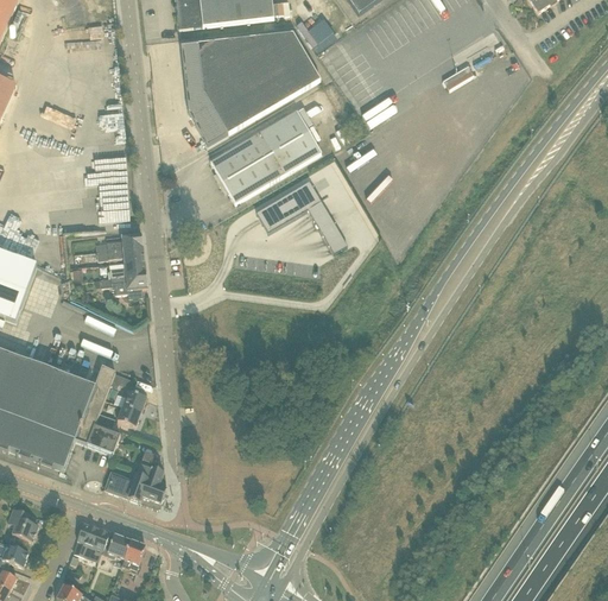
[(0,0),(0,39),(19,0),(0,0)]
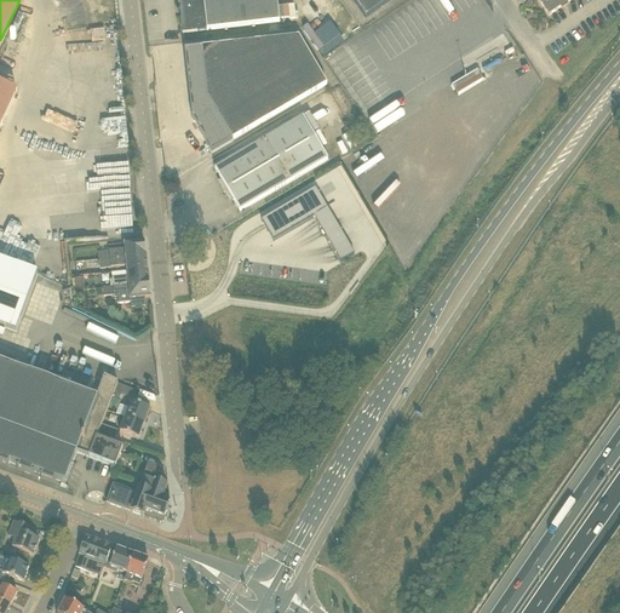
[(179,0),(183,27),(280,15),(277,0),(179,0)]
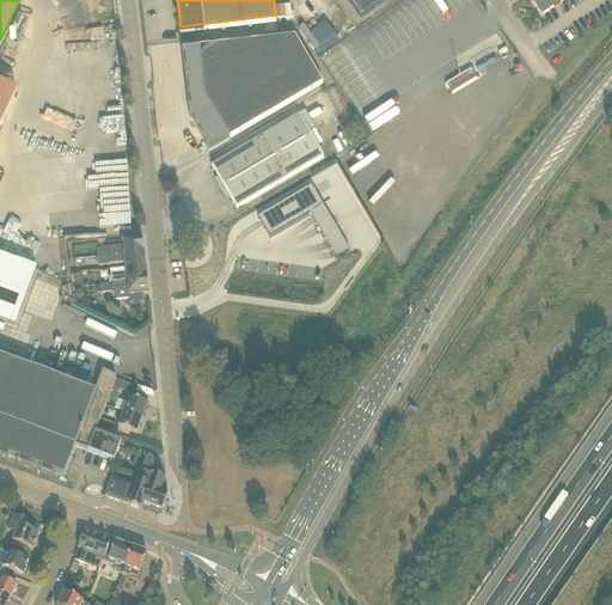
[(277,0),(277,12),(292,12),(292,0),(277,0)]
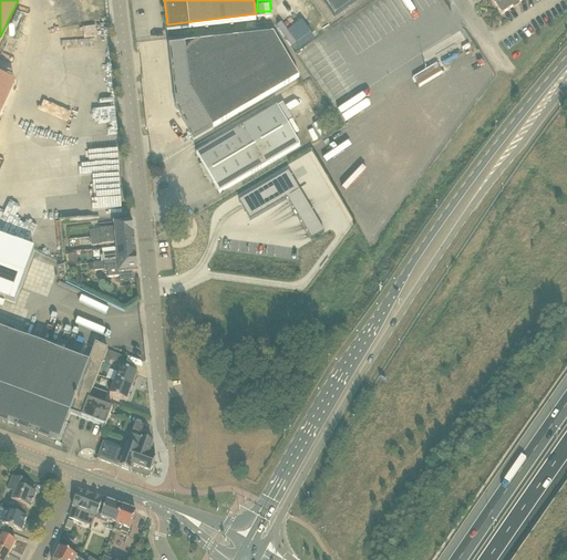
[(327,0),(334,10),(349,0),(327,0)]
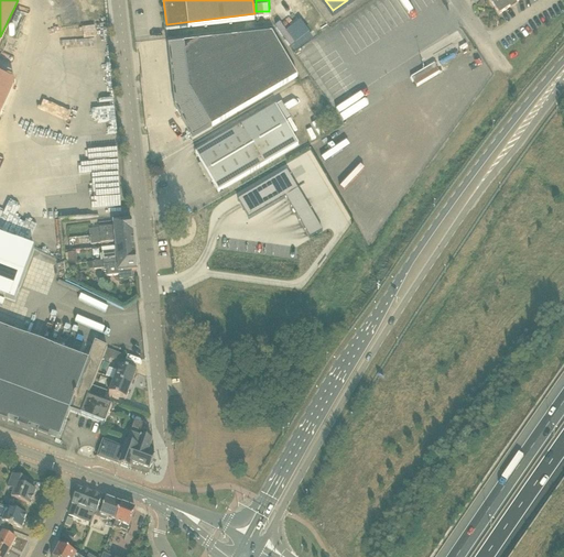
[(283,26),(292,40),(311,26),(301,13),(283,26)]
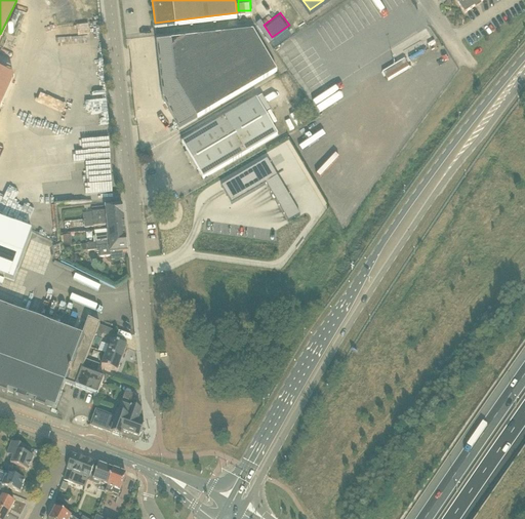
[(253,26),(182,34),(171,35),(176,78),(197,113),(277,66),(253,26)]
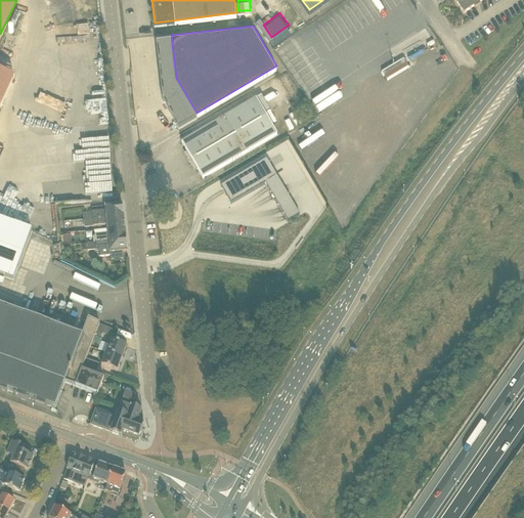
[(52,83),(32,79),(28,97),(58,103),(60,94),(63,95),(67,80),(54,77),(52,83)]
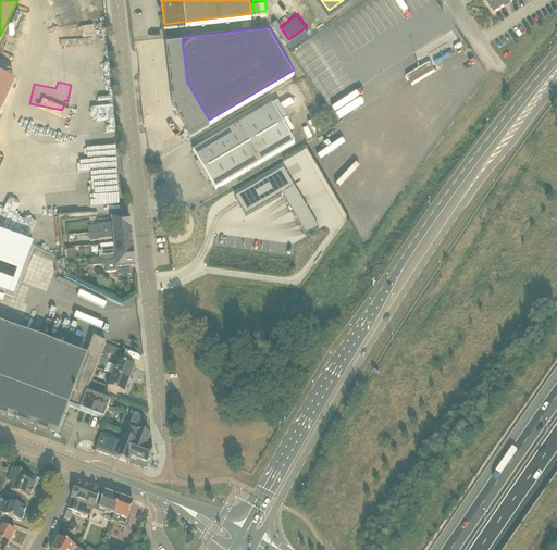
[(194,146),(215,184),(255,161),(295,137),(272,100),(240,119),(194,146)]
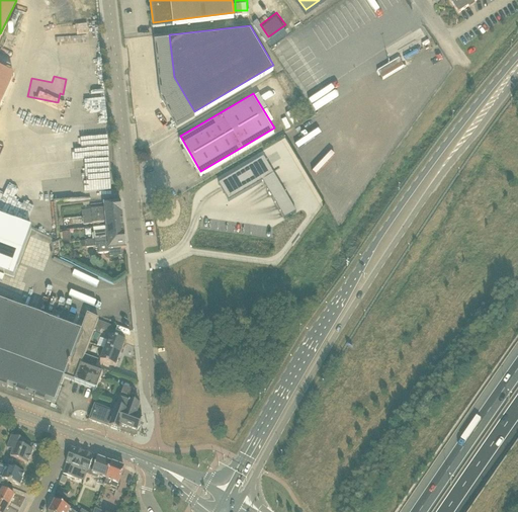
[(107,118),(75,120),(76,143),(67,143),(68,177),(92,175),(93,189),(110,188),(107,118)]
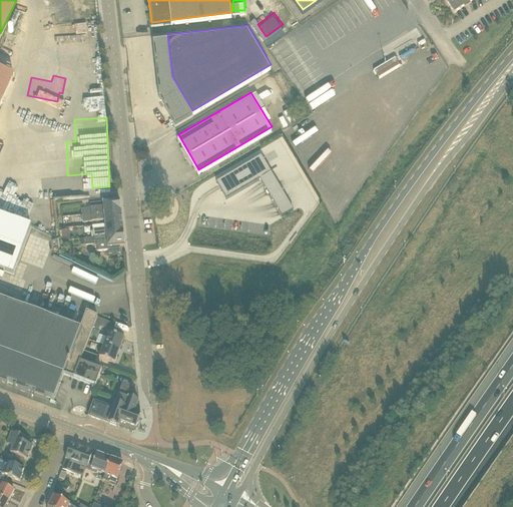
[(267,160),(262,150),(216,177),(222,188),(226,194),(260,175),(272,168),(267,160)]
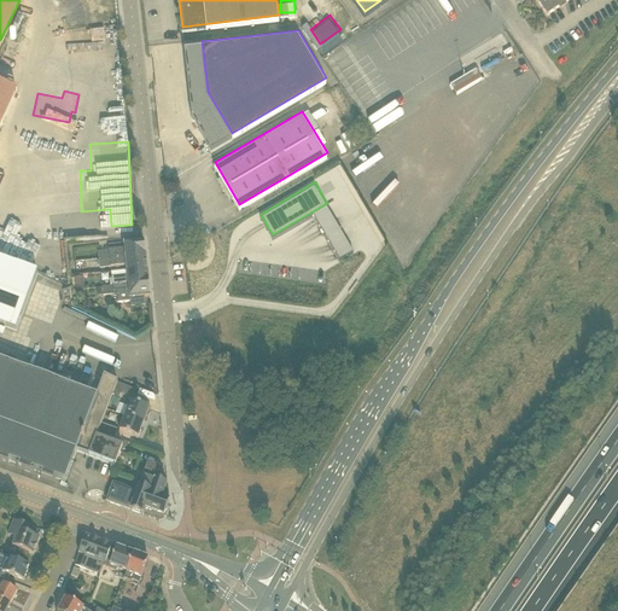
[(353,248),(327,203),(313,211),(339,256),(353,248)]
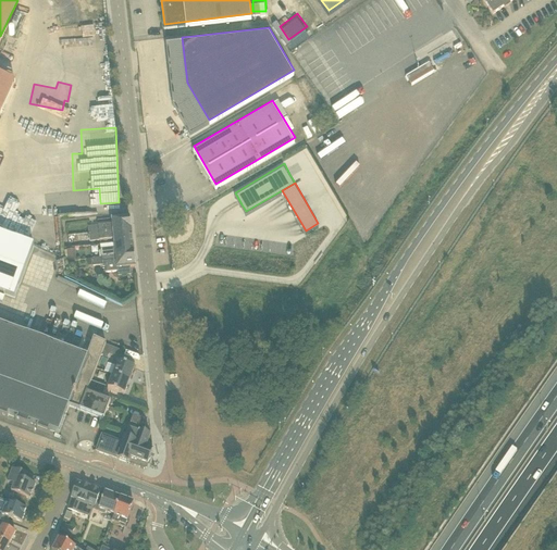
[(131,224),(130,211),(112,213),(112,219),(89,221),(89,228),(131,224)]
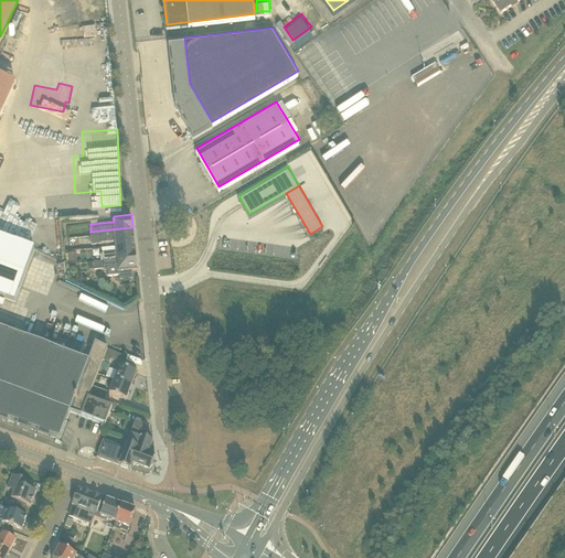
[(135,239),(132,227),(91,232),(92,239),(116,236),(116,242),(135,239)]
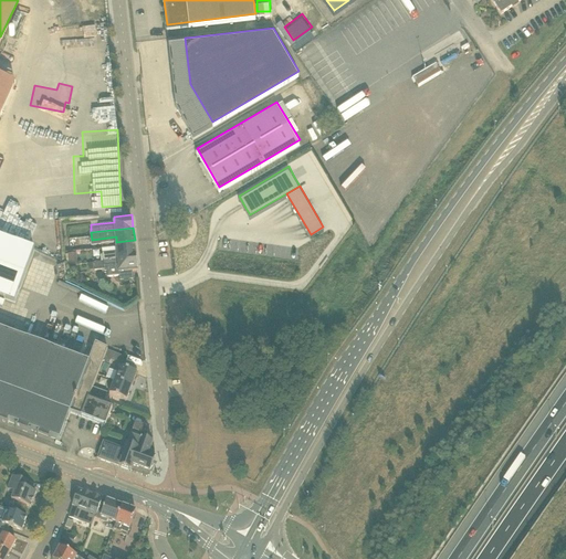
[(0,291),(14,296),(34,244),(0,231),(0,291)]
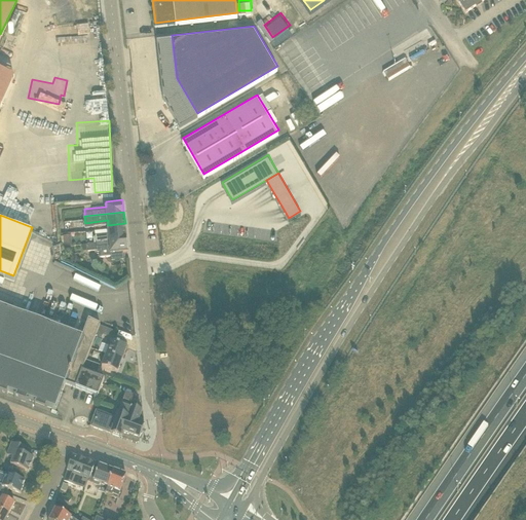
[(96,237),(126,234),(125,223),(108,225),(95,226),(96,237)]
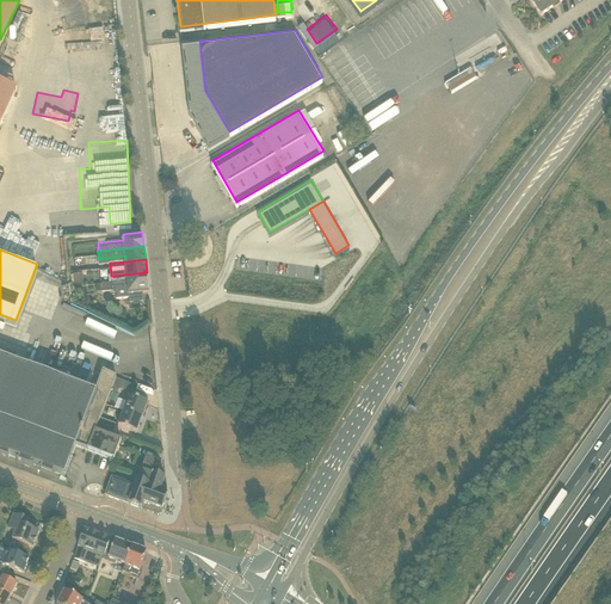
[(84,279),(82,267),(74,267),(74,279),(84,279)]
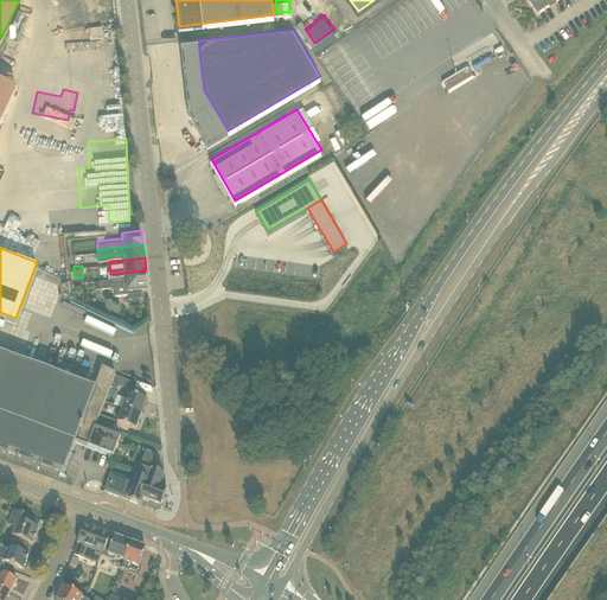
[(110,274),(101,275),(102,283),(127,281),(128,295),(144,294),(142,285),(147,283),(146,270),(110,274)]
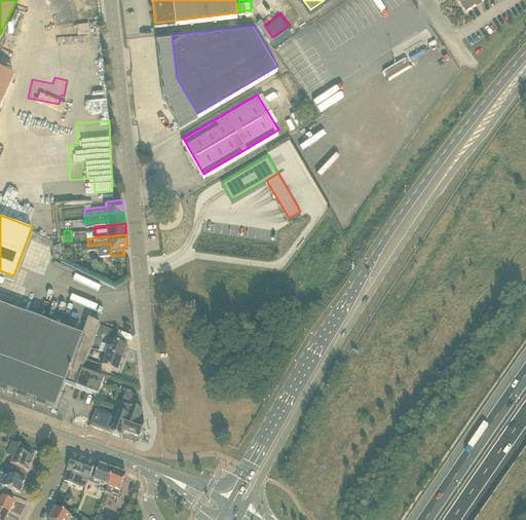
[(86,355),(96,331),(100,320),(89,314),(82,332),(0,301),(0,386),(7,390),(8,386),(16,390),(15,393),(27,397),(28,394),(36,397),(35,400),(45,404),(46,401),(55,404),(65,378),(98,391),(104,375),(82,366),(84,362),(86,355)]
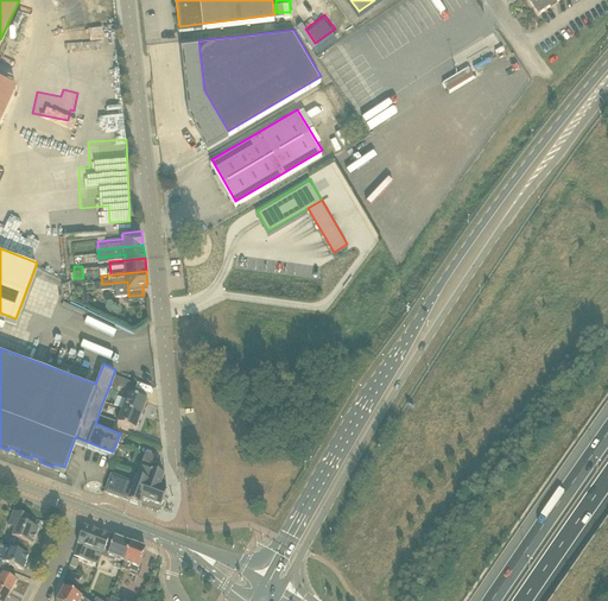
[(133,377),(115,369),(111,383),(118,385),(119,380),(131,385),(133,377)]
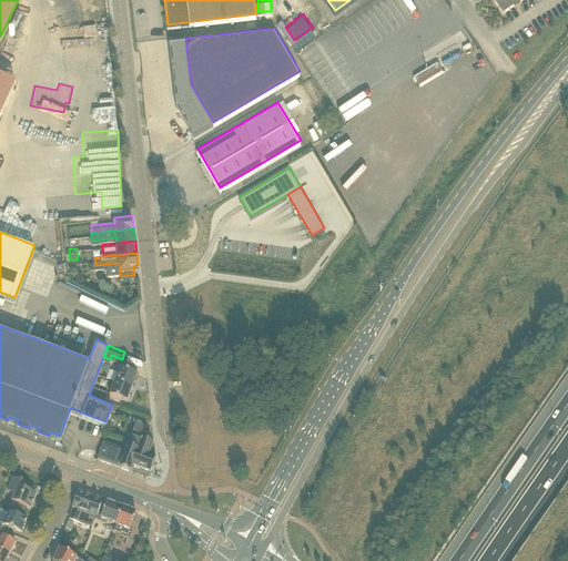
[(120,363),(118,368),(110,365),(107,373),(115,376),(132,383),(138,369),(120,363)]
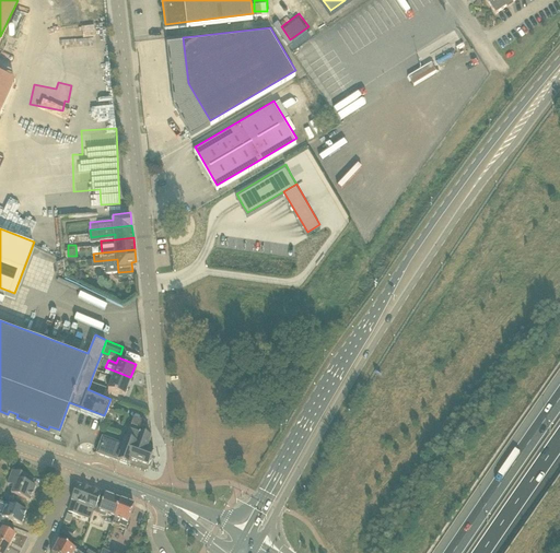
[(108,384),(125,390),(130,377),(114,371),(108,384)]
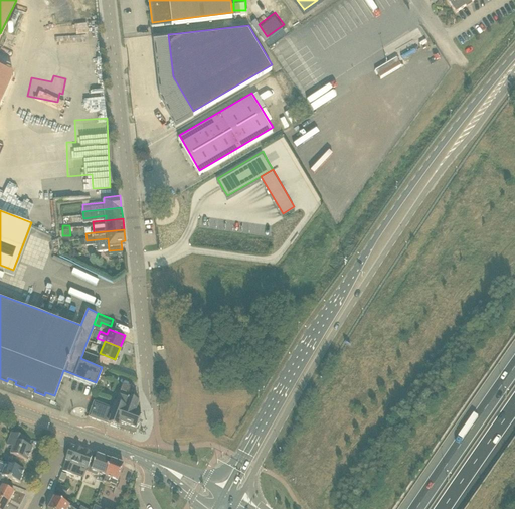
[(98,352),(84,347),(82,354),(96,359),(98,352)]
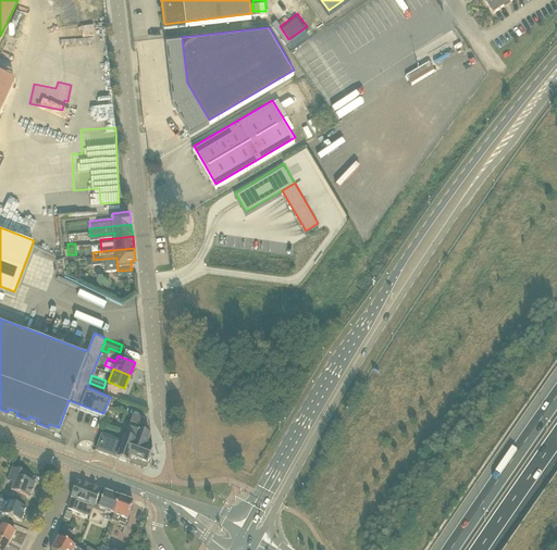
[(148,459),(152,447),(152,445),(151,430),(140,426),(145,415),(134,411),(125,433),(123,432),(121,436),(102,429),(96,446),(118,453),(126,457),(126,454),(130,455),(131,452),(148,459)]
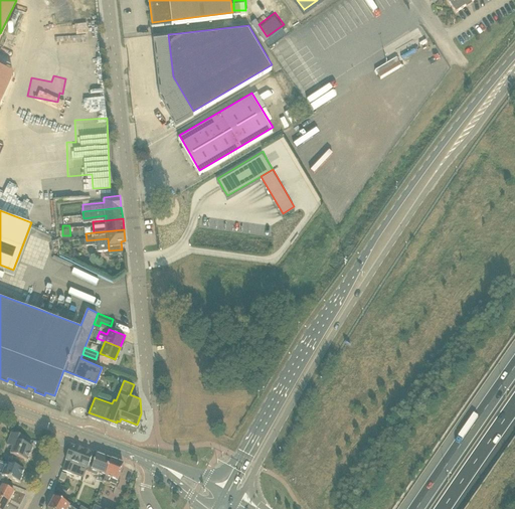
[(10,450),(28,457),(33,443),(22,439),(24,433),(11,428),(7,441),(13,443),(10,450)]
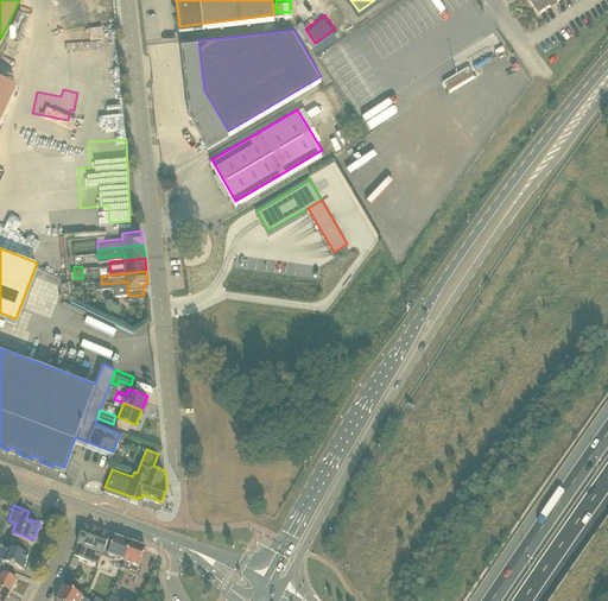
[(111,530),(84,520),(77,538),(78,538),(74,550),(84,554),(88,542),(103,548),(111,530)]
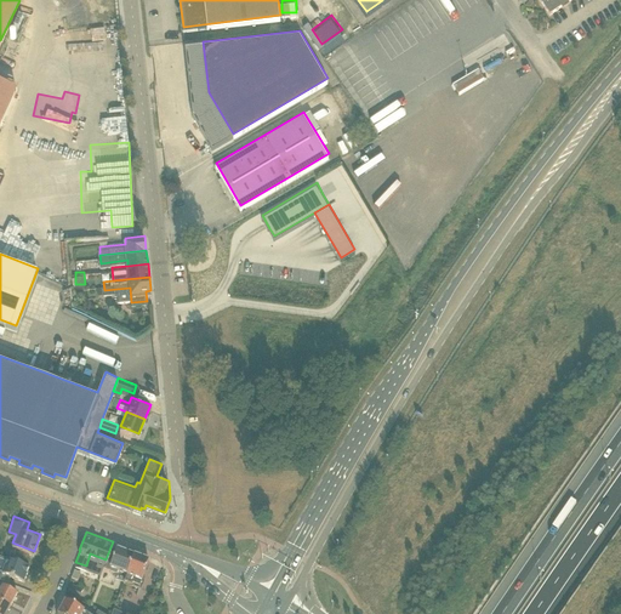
[(104,563),(126,572),(135,550),(118,544),(117,544),(113,541),(106,560),(104,563)]
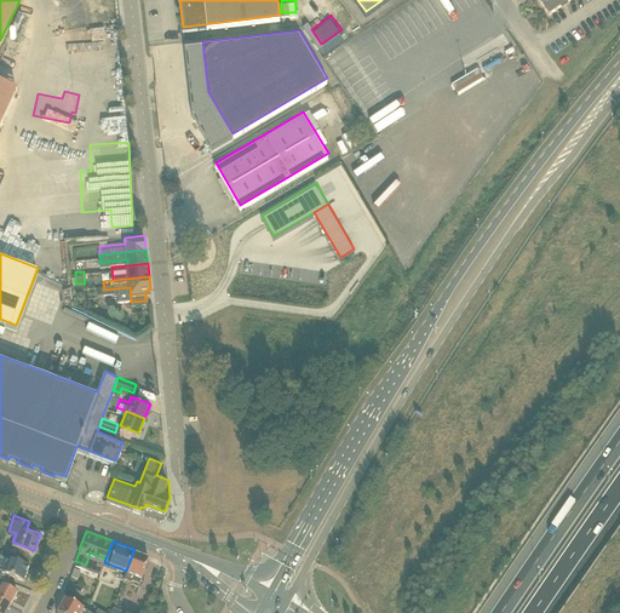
[(136,572),(142,573),(149,554),(135,549),(126,571),(124,576),(132,579),(136,572)]
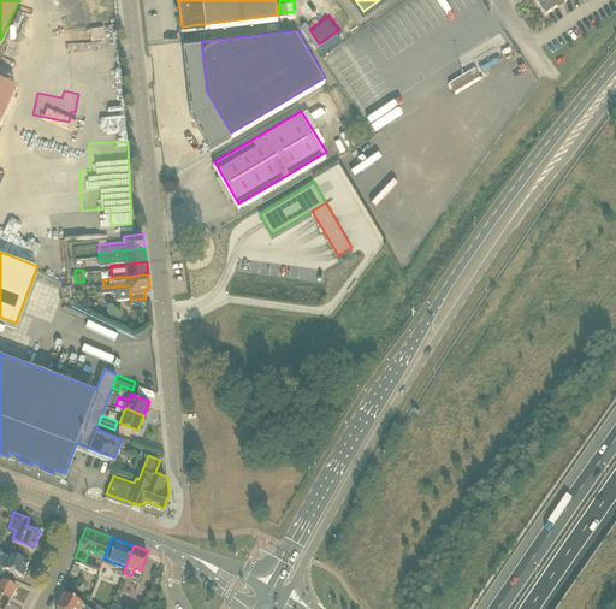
[(24,572),(29,557),(0,547),(0,568),(9,572),(11,567),(24,572)]
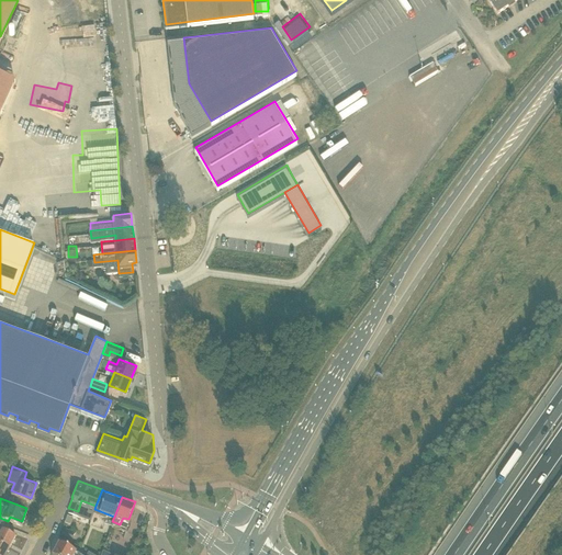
[(0,537),(9,543),(15,531),(3,524),(0,530),(0,537)]
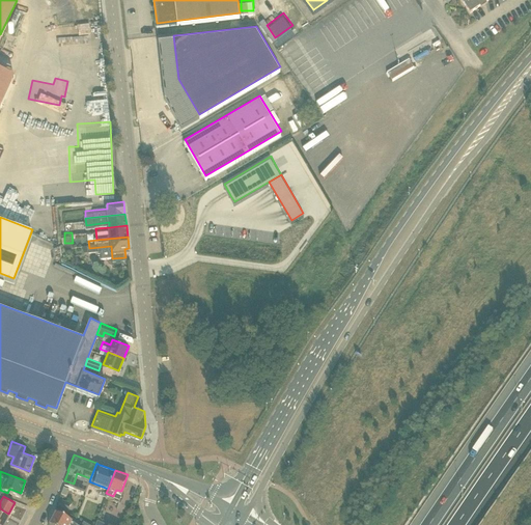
[(0,508),(0,522),(3,524),(8,514),(0,508)]
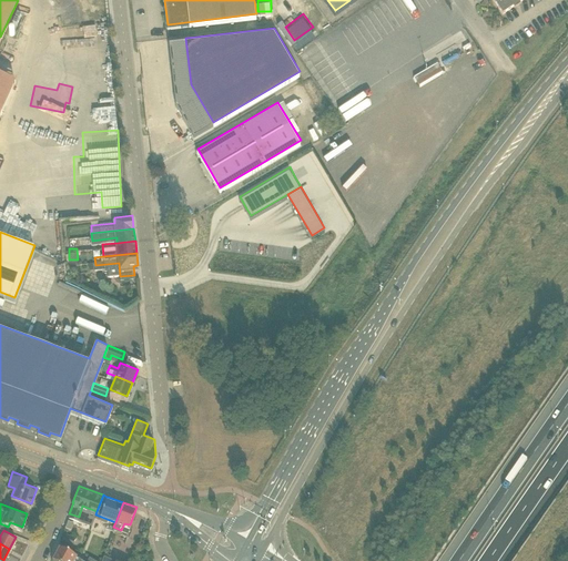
[(90,560),(60,544),(53,557),(60,560),(72,560),(73,560),(90,560)]
